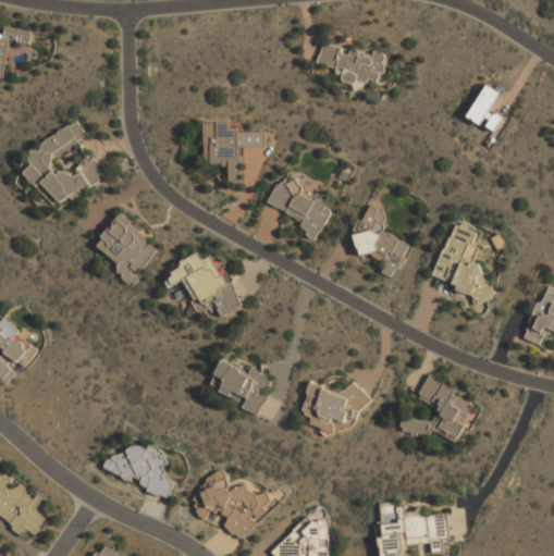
[(0,79),(1,79),(8,39),(27,42),(29,31),(2,25),(0,36),(0,79)]
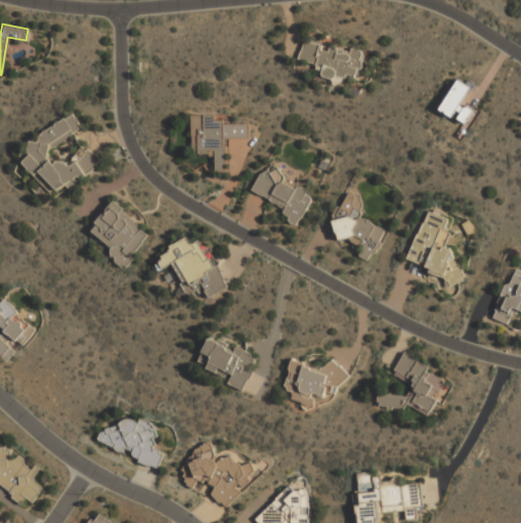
[(303,38),(297,61),(354,77),(360,53),(303,38)]
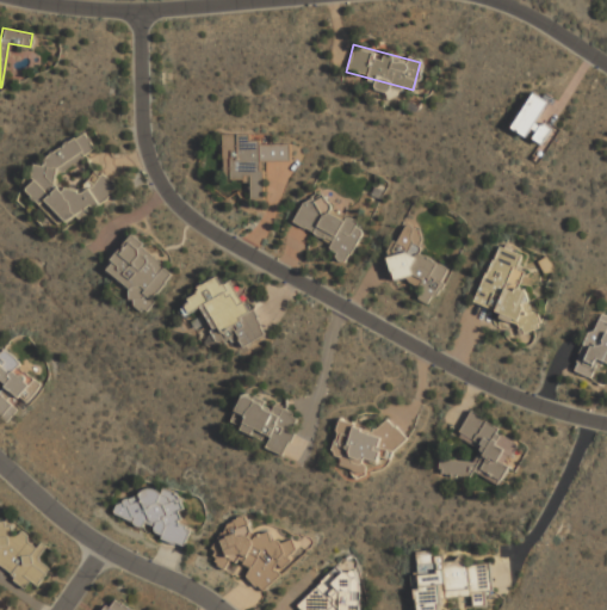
[(537,121),(547,102),(532,92),(511,127),(540,146),(550,129),(537,121)]
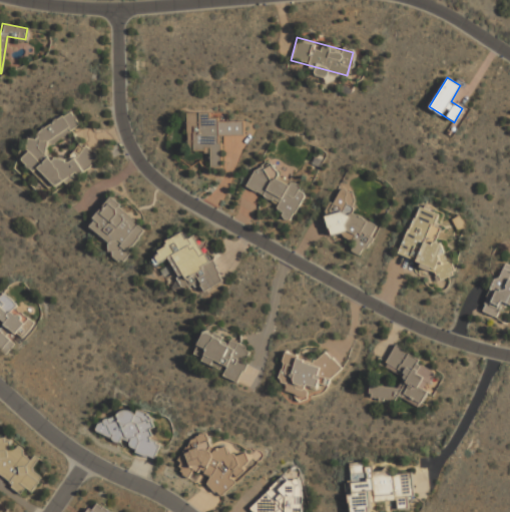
[(49,187),(86,168),(96,154),(82,144),(75,148),(64,162),(49,151),(61,134),(79,124),(70,110),(42,126),(34,136),(30,138),(24,145),(26,149),(20,157),(24,163),(30,168),(35,176),(49,187)]
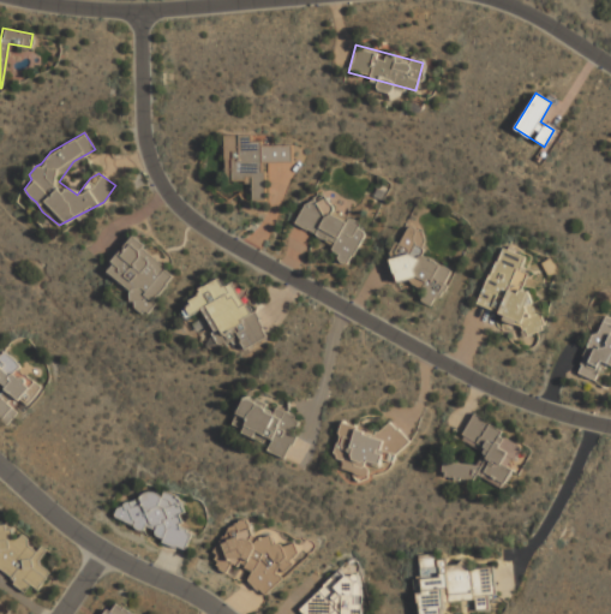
[(263,200),(263,161),(292,161),(292,143),(251,143),(251,133),(222,133),(223,180),(249,180),(249,200),(263,200)]
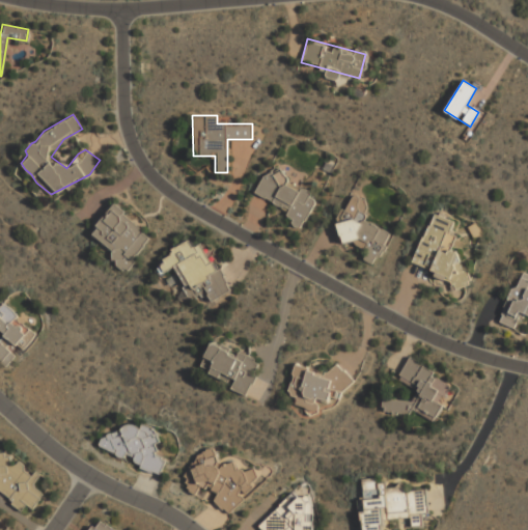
[(255,193),(286,211),(282,217),(300,227),(317,196),(269,168),(255,193)]
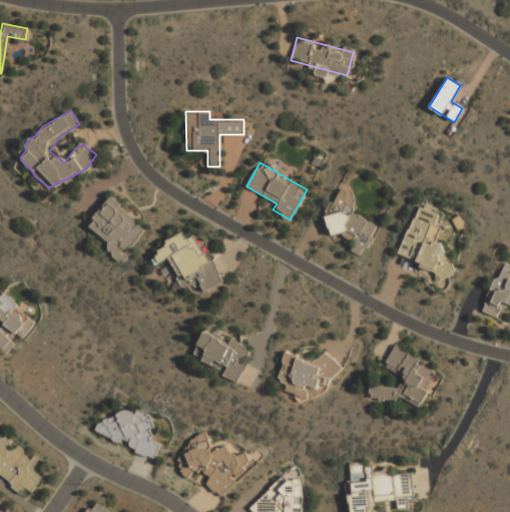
[(376,224),(348,210),(356,195),(340,187),(331,206),(332,206),(322,225),(353,241),(349,249),(360,256),(376,224)]
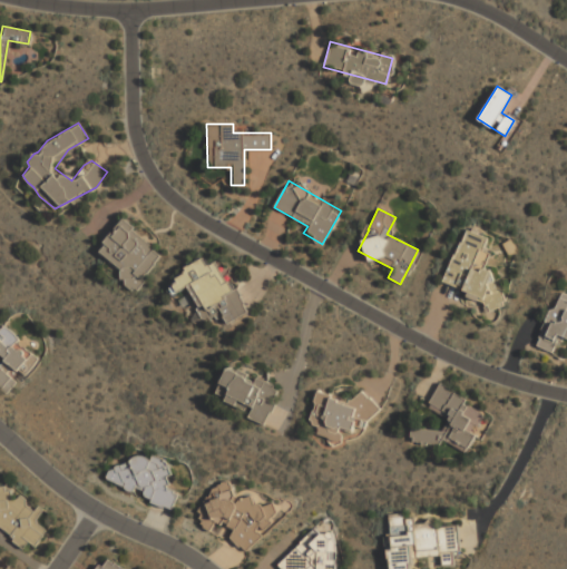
[(95,249),(121,270),(115,277),(133,291),(163,253),(118,219),(95,249)]
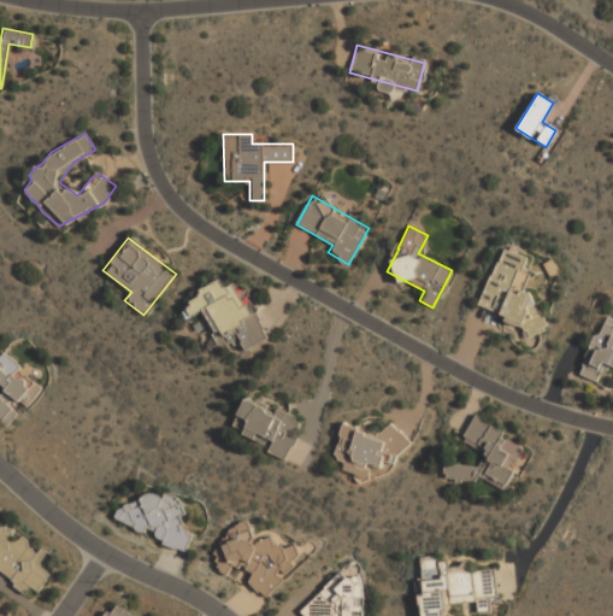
[(476,306),(536,333),(547,306),(530,299),(531,293),(520,288),(528,273),(522,269),(526,257),(502,247),(476,306)]
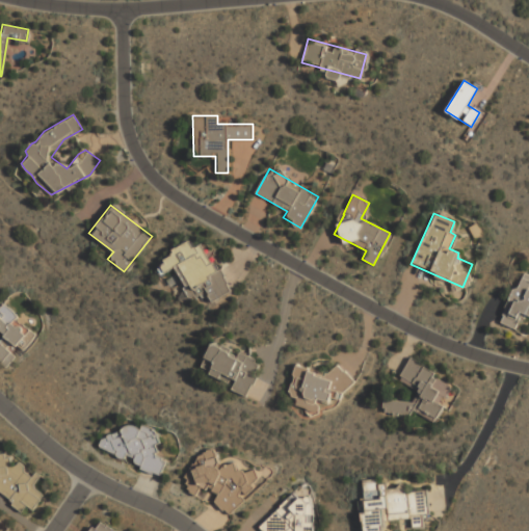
[(203,241),(192,247),(188,241),(155,259),(162,272),(174,267),(189,295),(194,292),(202,306),(229,291),(203,241)]
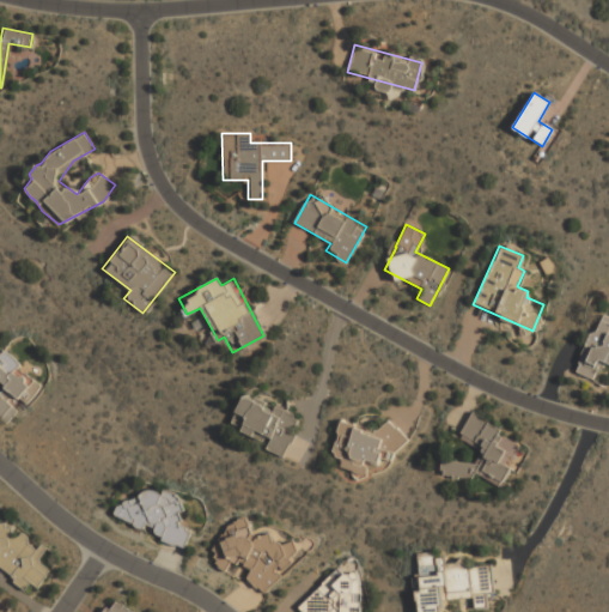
[(608,374),(608,328),(606,327),(608,317),(600,313),(573,370),(591,379),(600,362),(608,367),(607,373),(608,374)]
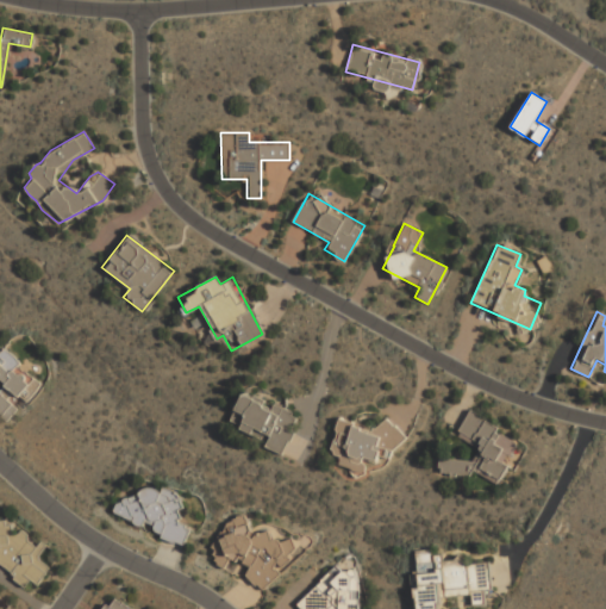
[(0,418),(4,422),(16,408),(13,405),(33,383),(16,367),(20,361),(1,346),(0,347),(0,383),(1,384),(0,385),(0,418)]
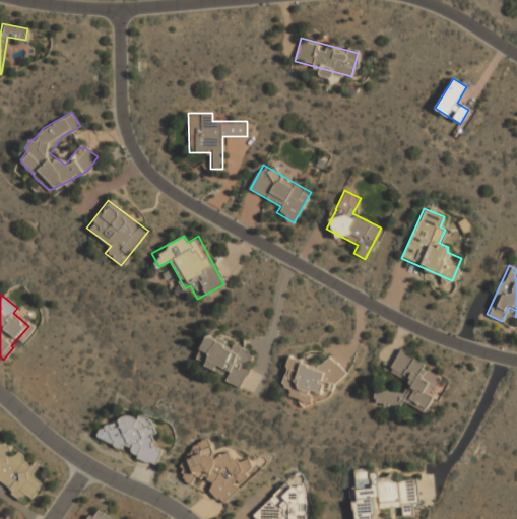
[(205,332),(192,363),(242,384),(255,353),(205,332)]
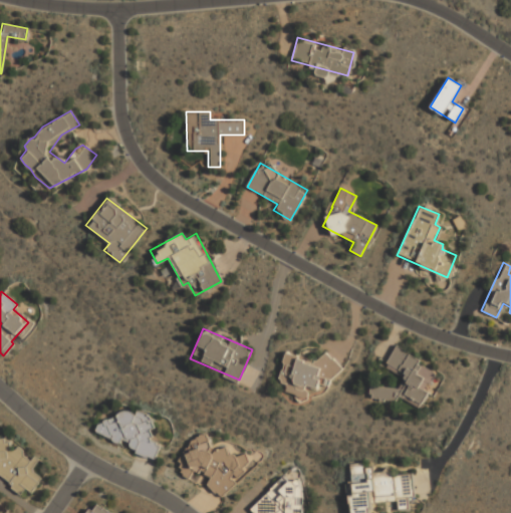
[(385,364),(404,373),(403,381),(401,389),(369,386),(368,397),(405,401),(419,407),(437,367),(393,348),(385,364)]
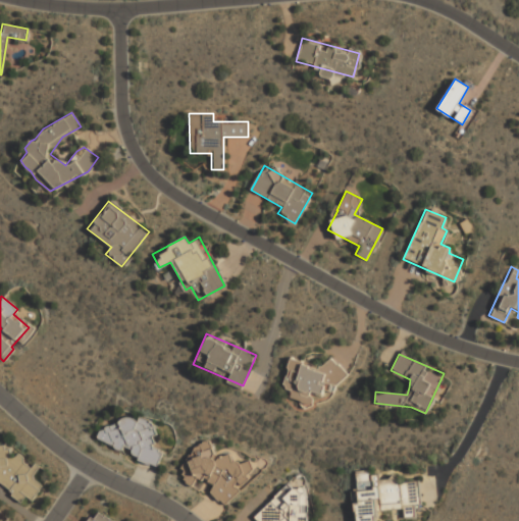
[(323,394),(324,384),(341,386),(344,365),(321,362),(321,364),(286,360),(281,388),(323,394)]
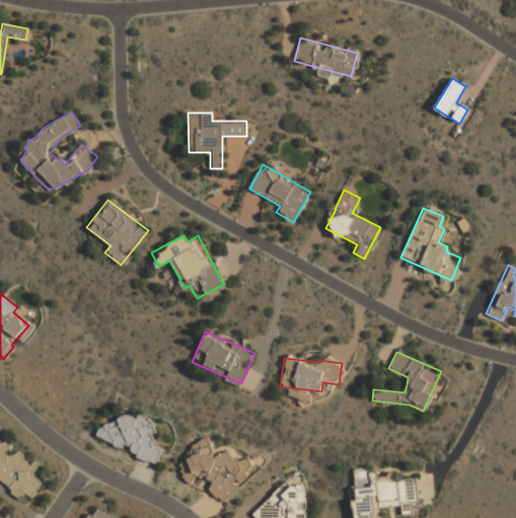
[(161,449),(148,443),(157,423),(138,414),(136,418),(122,412),(117,424),(105,419),(97,435),(128,450),(127,452),(154,464),(161,449)]
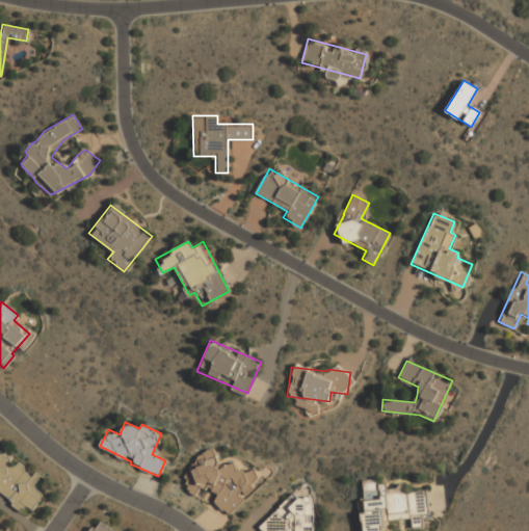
[(0,493),(18,512),(25,505),(29,509),(43,496),(31,484),(35,480),(2,446),(0,448),(0,493)]
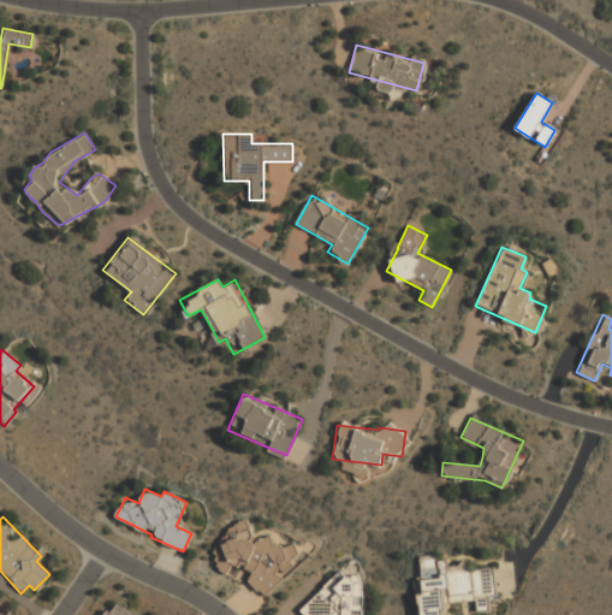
[(238,519),(211,555),(245,580),(266,596),(297,554),(268,532),(265,538),(238,519)]
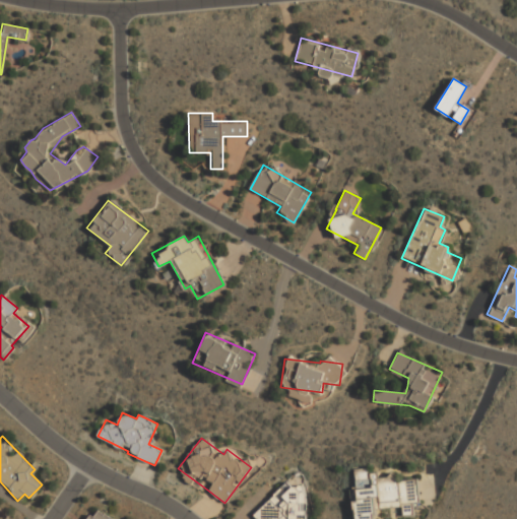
[(375,518),(375,506),(418,504),(417,478),(394,480),(394,475),(367,476),(366,468),(354,469),(356,489),(350,489),(351,518),(375,518)]
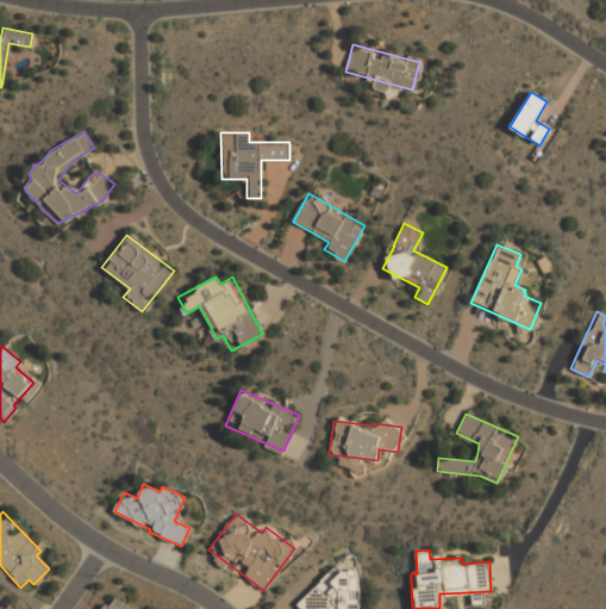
[(294,604),(299,608),(360,608),(360,600),(354,594),(358,588),(357,577),(351,570),(341,571),(335,564),(294,604)]
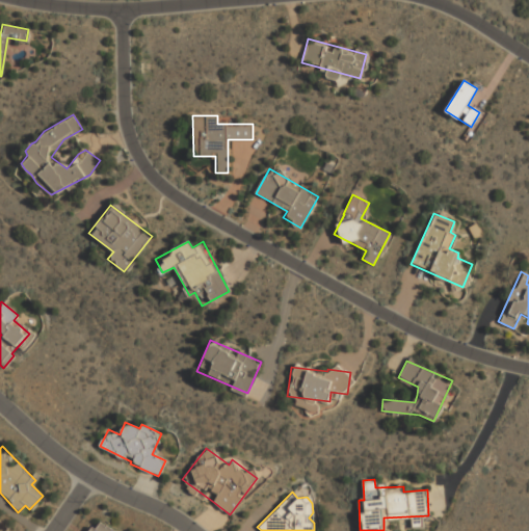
[(114,530),(96,518),(86,530),(114,530)]
